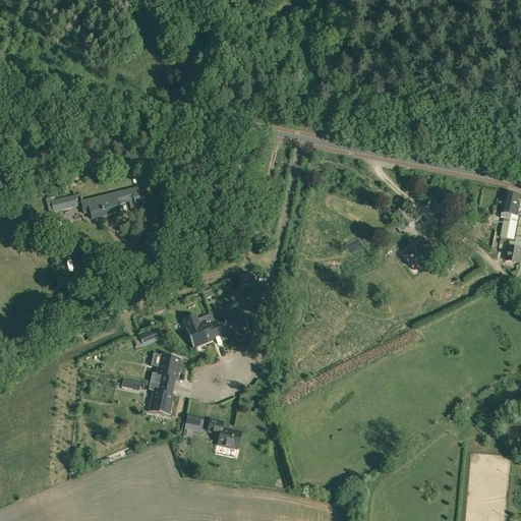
[(180,59),(195,77),(203,71),(187,53),(180,59)]
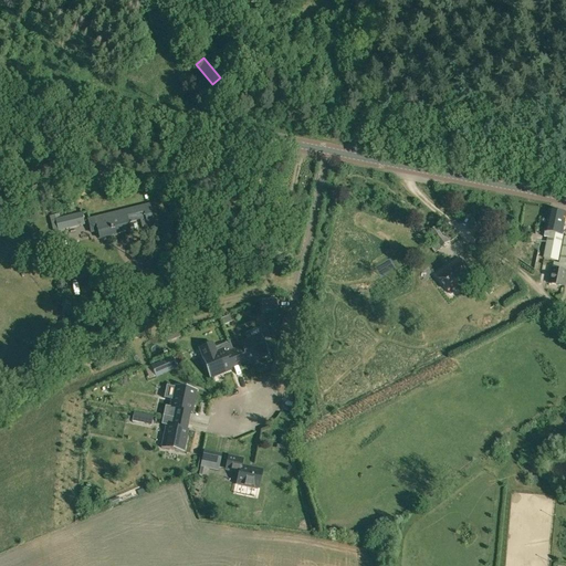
[(97,232),(98,238),(129,230),(128,223),(145,219),(147,226),(155,223),(149,203),(87,219),(91,234),(97,232)]
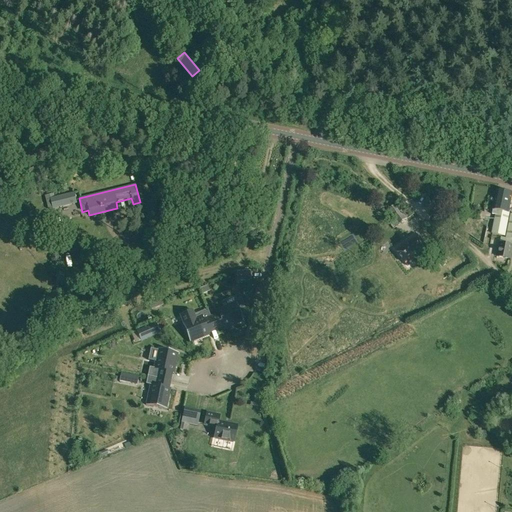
[(248,198),(254,200),(256,188),(250,187),(248,198)]
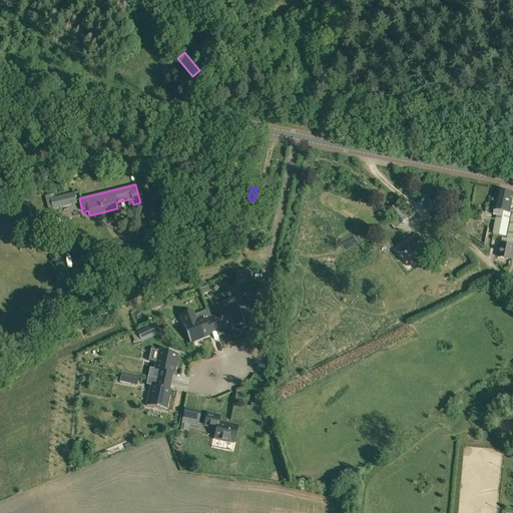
[(492,234),(506,237),(510,213),(512,198),(512,192),(498,190),(494,210),(493,215),(496,215),(492,234)]
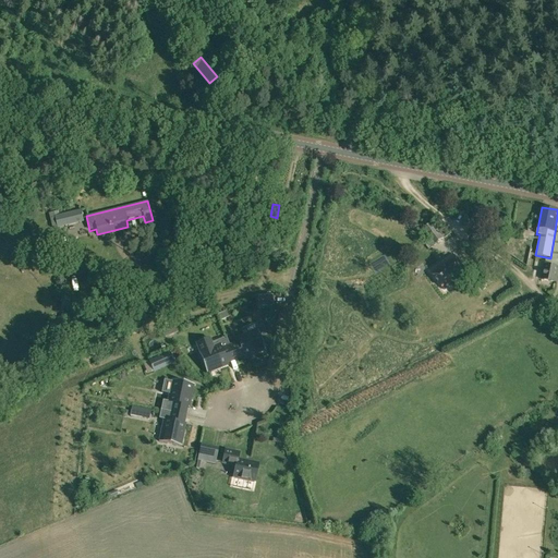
[(53,216),(57,229),(84,221),(81,209),(53,216)]
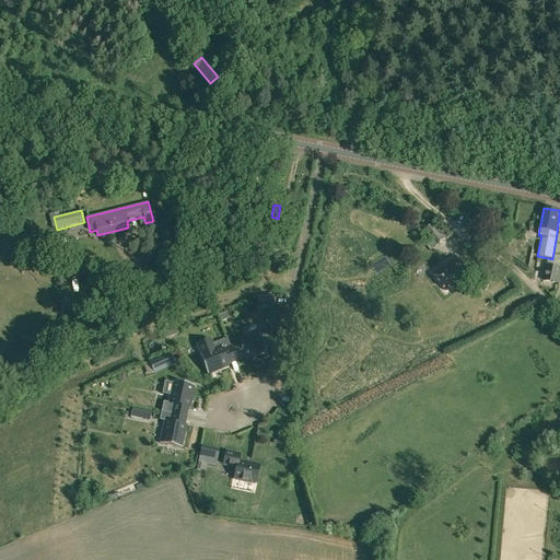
[(432,271),(446,291),(469,273),(455,255),(432,271)]
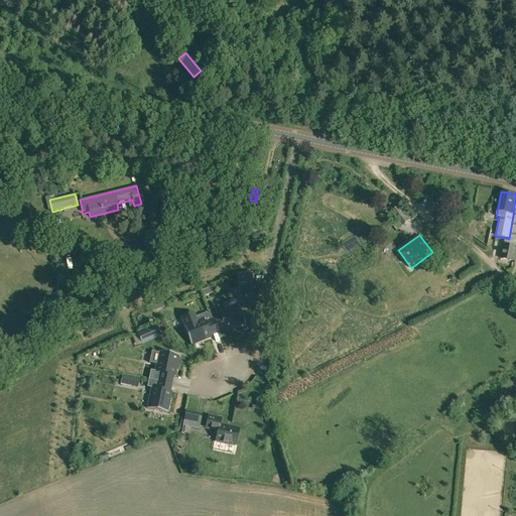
[(500,259),(515,262),(515,258),(515,247),(503,245),(500,259)]
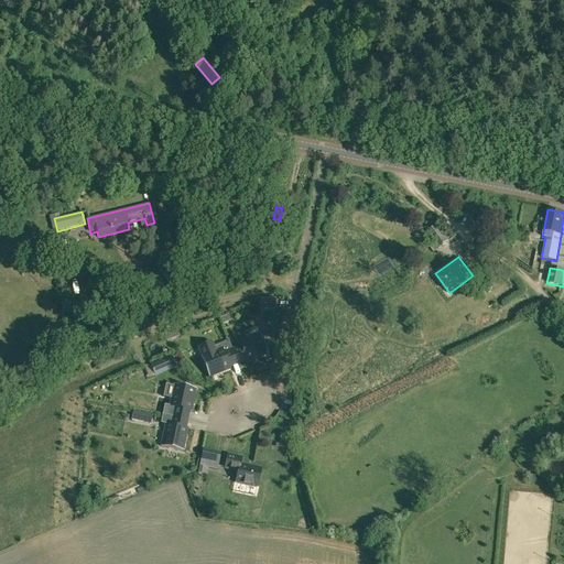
[(480,282),(488,292),(498,283),(491,274),(480,282)]
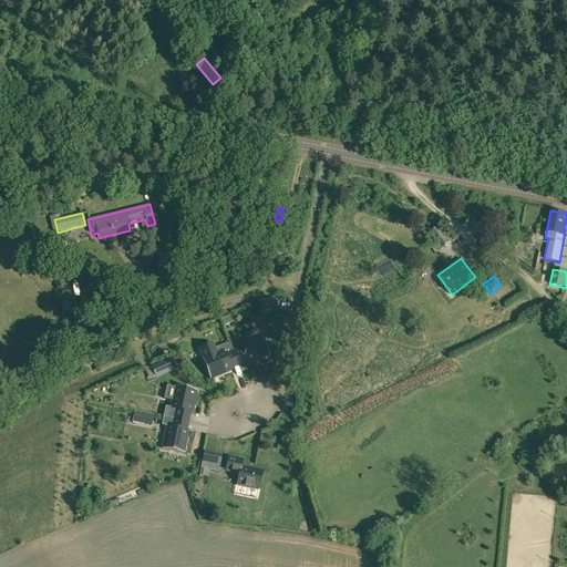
[(65,289),(66,286),(64,282),(61,281),(58,284),(57,287),(58,290),(62,291),(65,289)]
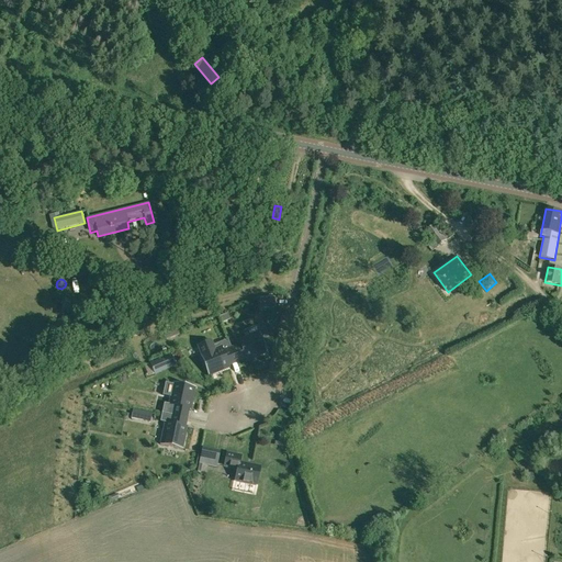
[(85,301),(96,302),(96,293),(85,293),(85,301)]
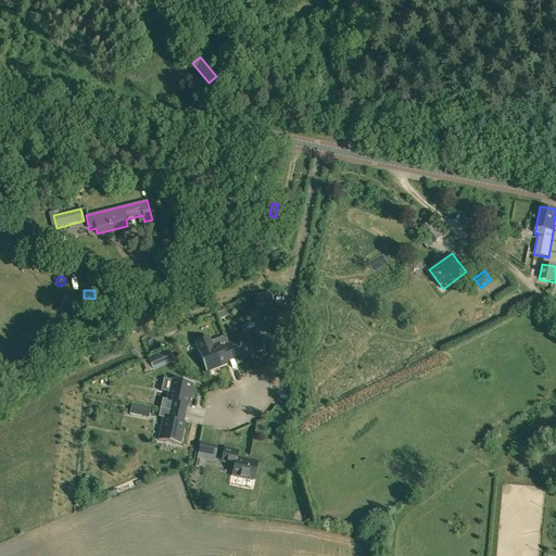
[(272,295),(256,297),(257,306),(273,306),(272,295)]
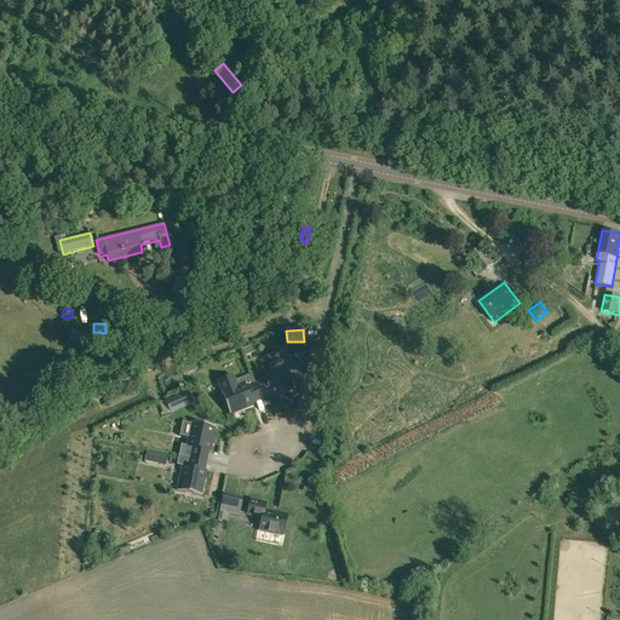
[(256,384),(260,397),(269,394),(271,397),(293,389),(294,390),(288,374),(296,372),(291,357),(269,366),(273,373),(263,377),(264,380),(256,384)]
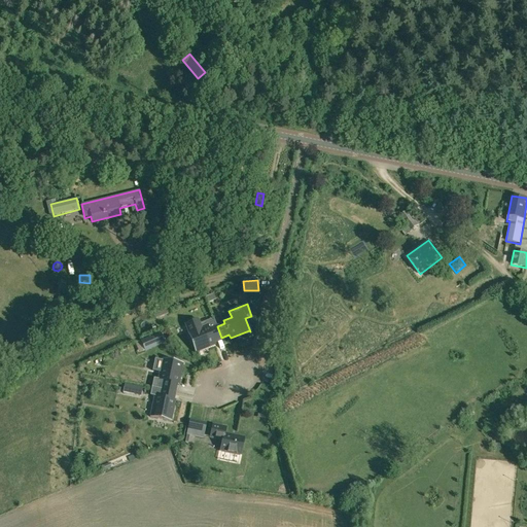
[(168,314),(166,308),(153,312),(156,318),(168,314)]
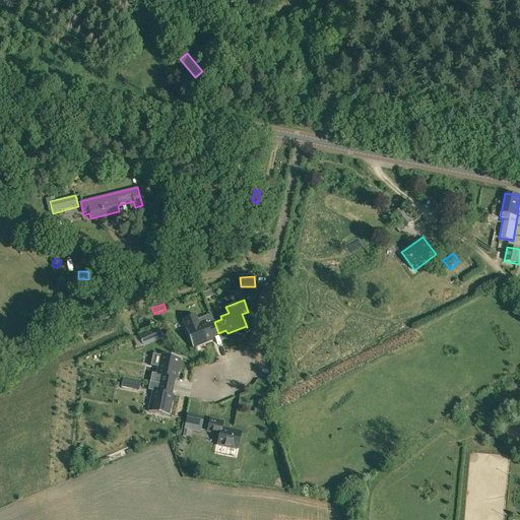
[(210,336),(218,333),(214,322),(206,325),(205,322),(199,324),(197,320),(184,325),(186,328),(185,328),(193,348),(193,347),(212,339),(210,336)]
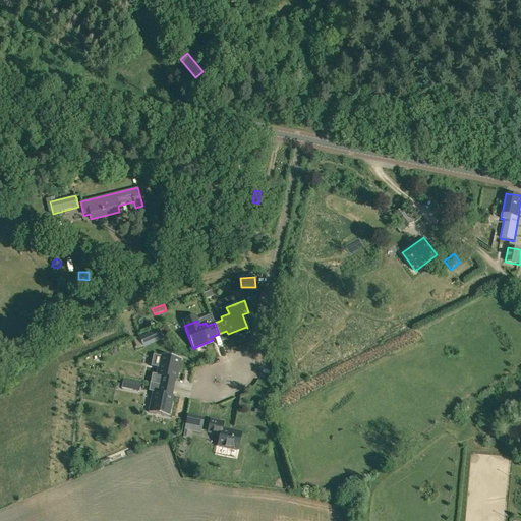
[(138,337),(142,348),(161,340),(157,329),(138,337)]
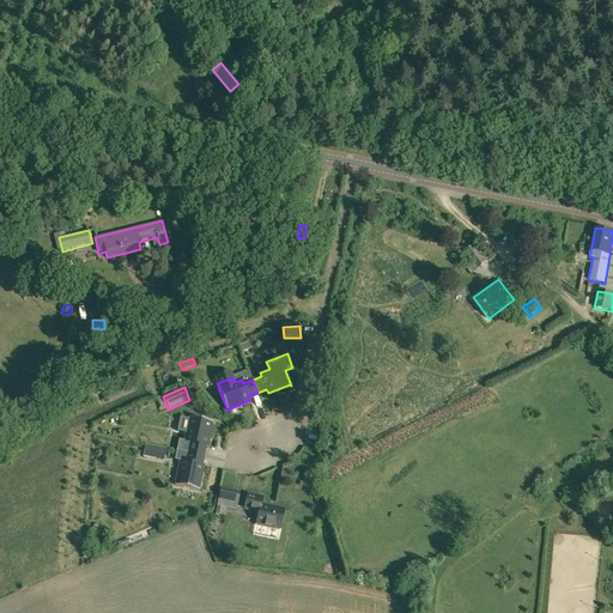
[(177,450),(187,451),(200,455),(202,445),(207,447),(212,423),(213,424),(213,423),(188,418),(189,419),(184,441),(178,439),(177,450)]
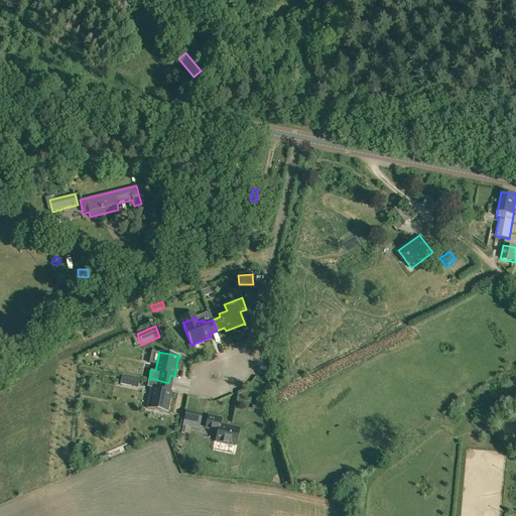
[(120,385),(138,389),(140,381),(122,377),(120,385)]
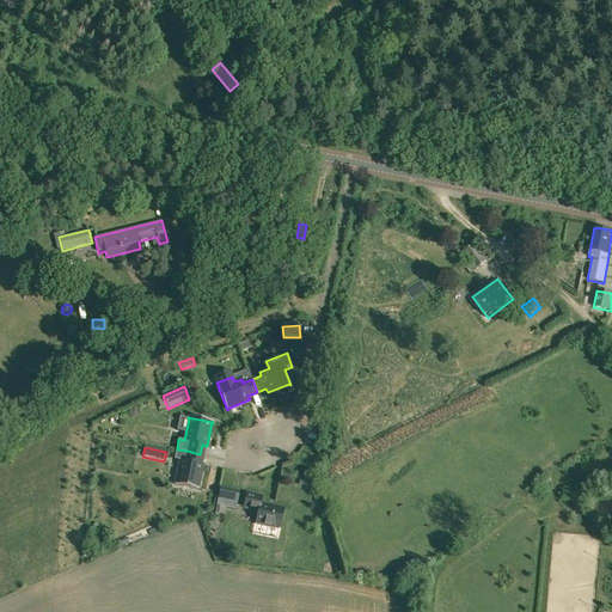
[(200,454),(187,451),(185,461),(181,460),(176,484),(175,484),(199,490),(199,489),(197,489),(202,465),(199,464),(200,454)]
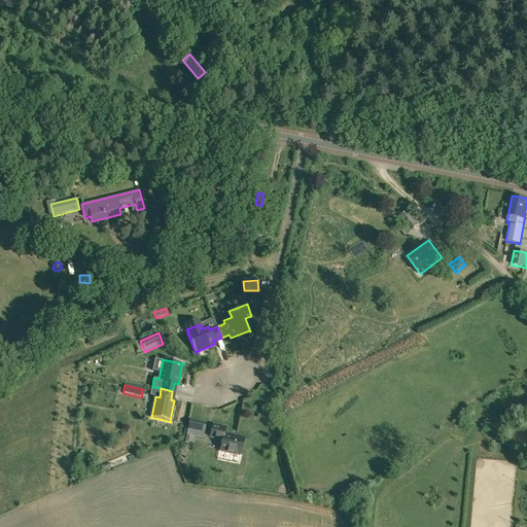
[(187,435),(204,440),(207,424),(190,420),(187,435)]
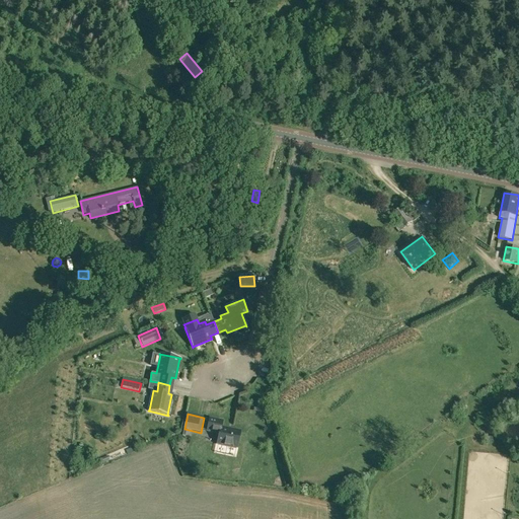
[(217,444),(237,448),(240,431),(221,428),(222,421),(210,419),(208,431),(220,433),(217,444)]
